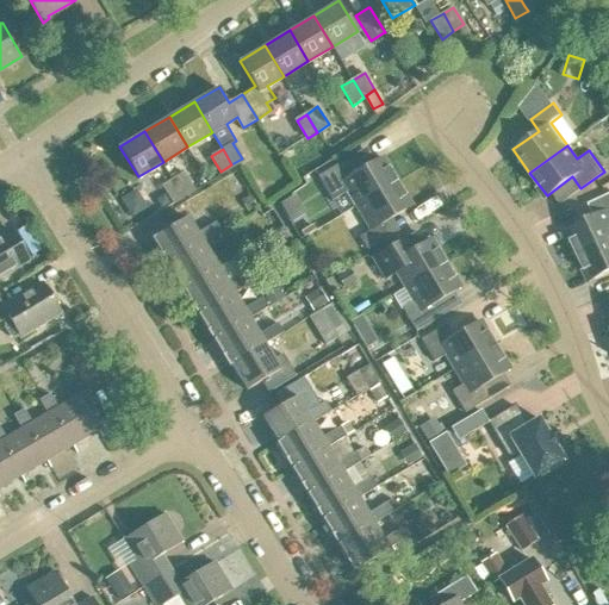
[(348,188),(358,203),(397,180),(383,155),(355,172),(347,157),(318,174),(333,198),(348,188)]
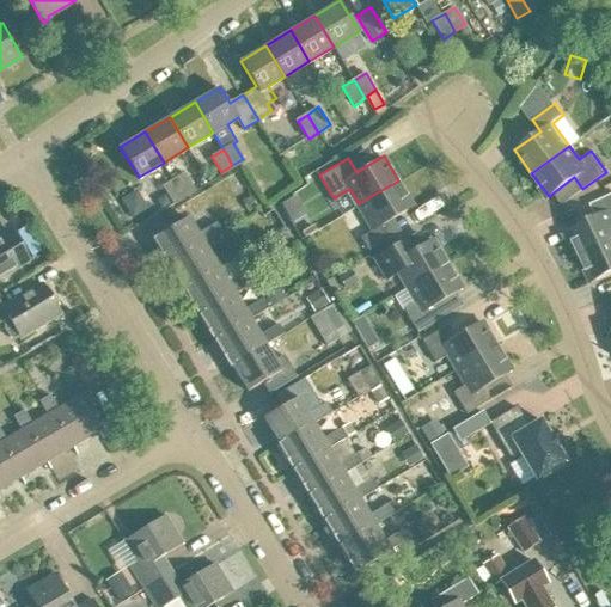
[(175,179),(184,196),(195,189),(185,173),(175,179)]
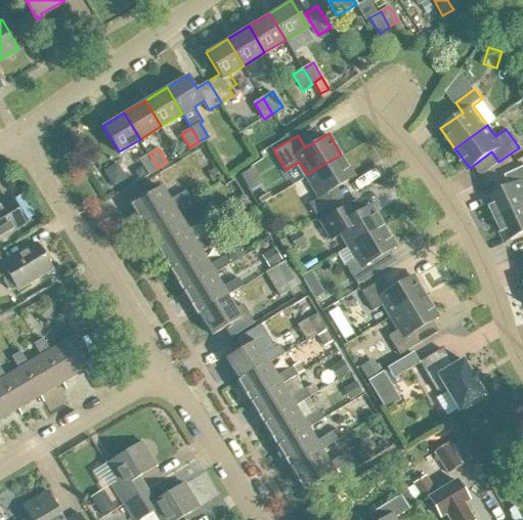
[(147,173),(158,168),(149,154),(139,160),(147,173)]
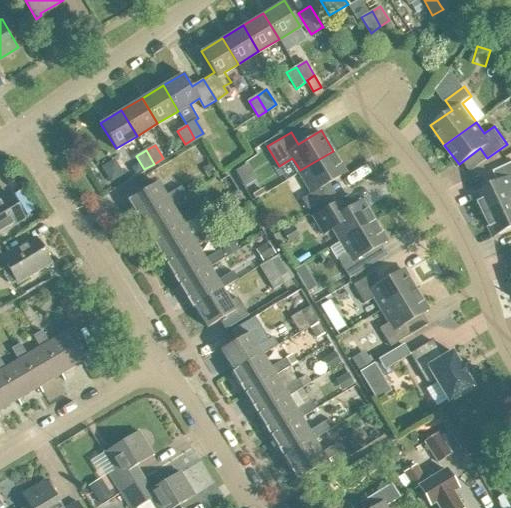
[(333,151),(300,170),(312,191),(302,197),(308,208),(329,195),(322,185),(345,171),(333,151)]
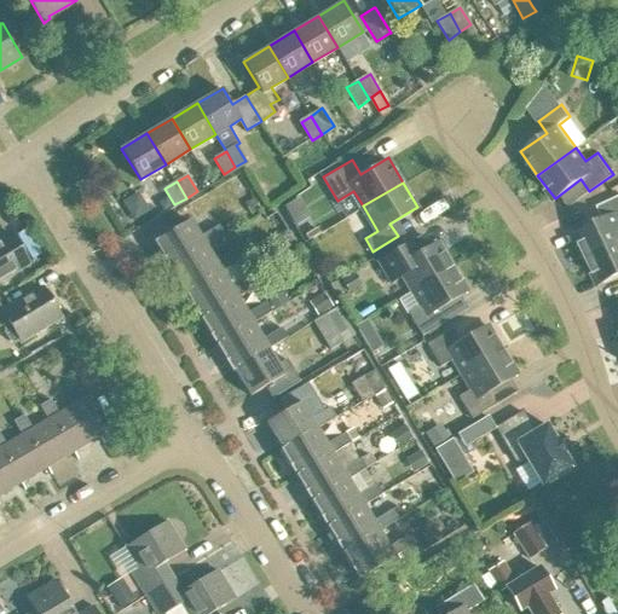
[(575,231),(587,258),(617,242),(617,195),(598,204),(604,218),(575,231)]
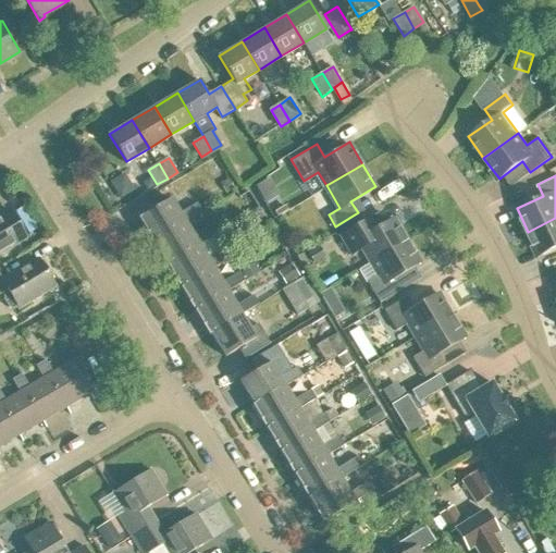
[(150,230),(156,238),(186,220),(202,210),(197,200),(180,211),(172,197),(138,217),(147,232),(150,230)]
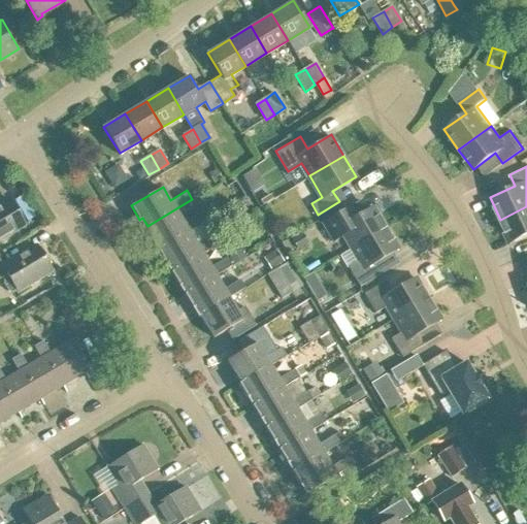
[(0,238),(26,224),(9,197),(0,202),(0,238)]
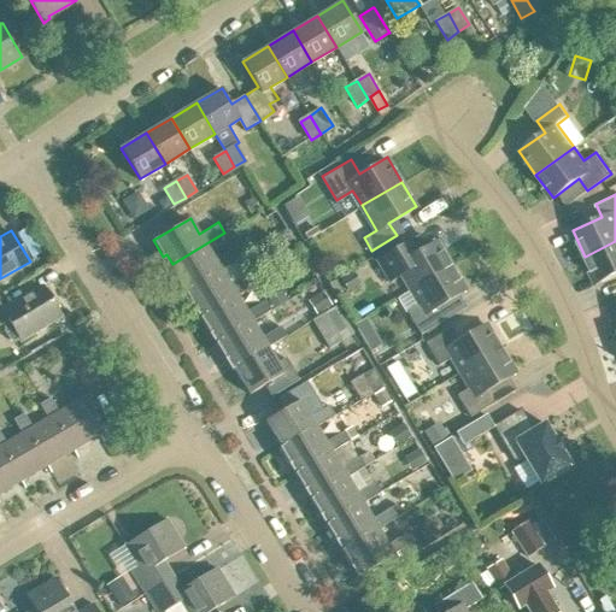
[(403,274),(411,288),(451,264),(436,240),(409,256),(402,243),(376,258),(389,281),(403,274)]
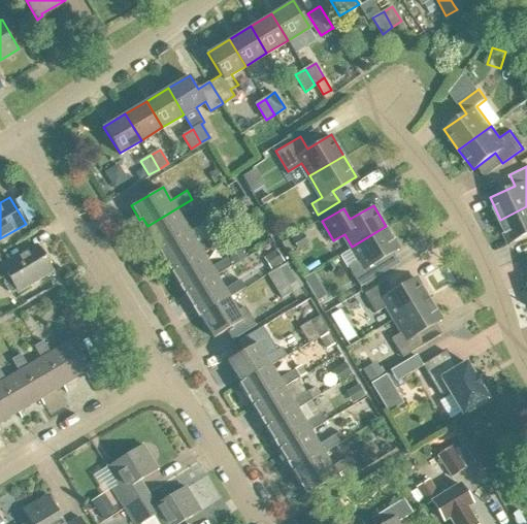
[(526,206),(500,220),(511,242),(526,234),(526,206)]
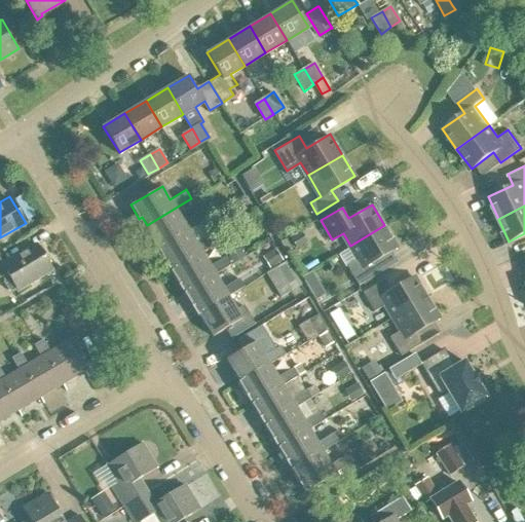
[(160,248),(189,230),(204,220),(199,212),(183,221),(176,208),(147,225),(144,226),(152,240),(155,239),(159,247),(160,248)]
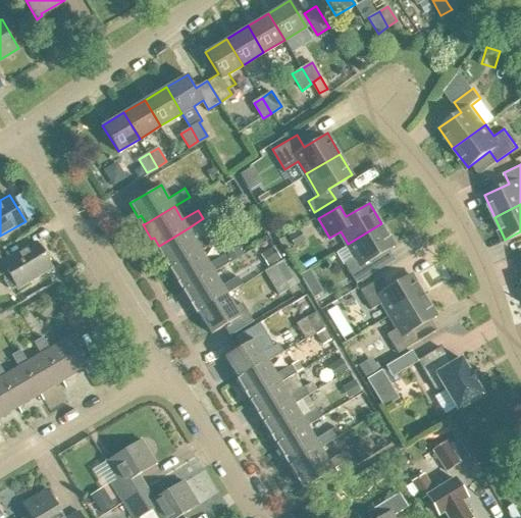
[(381,223),(348,244),(355,257),(345,263),(356,281),(377,269),(371,259),(394,245),(381,223)]
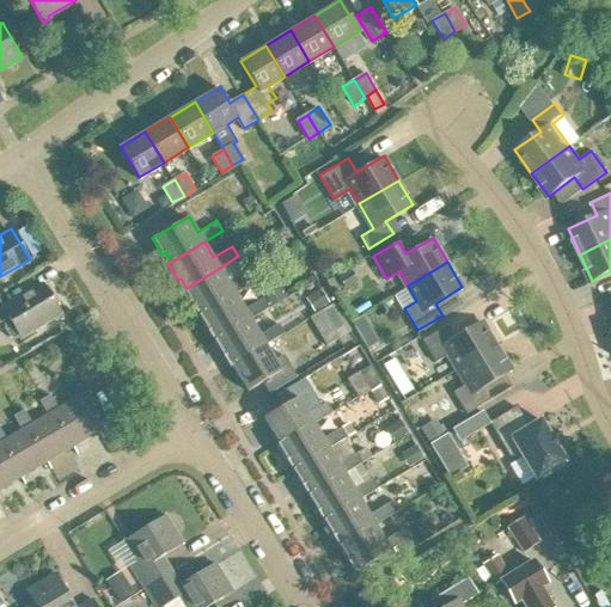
[(220,268),(187,288),(185,287),(183,289),(193,305),(196,304),(201,313),(234,293),(257,280),(251,269),(242,274),(228,282),(220,268)]
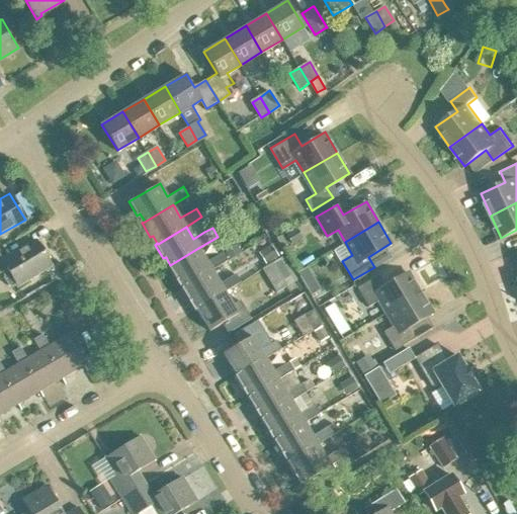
[(297,227),(286,233),(292,243),(303,236),(297,227)]
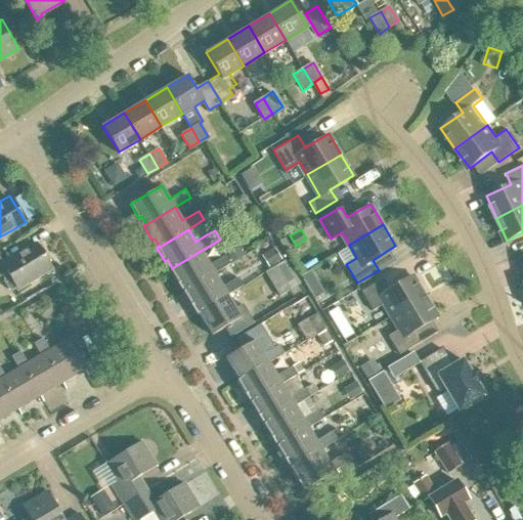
[(12,289),(16,286),(17,288),(52,267),(37,242),(3,262),(0,256),(0,274),(3,273),(5,276),(4,279),(8,287),(12,289)]
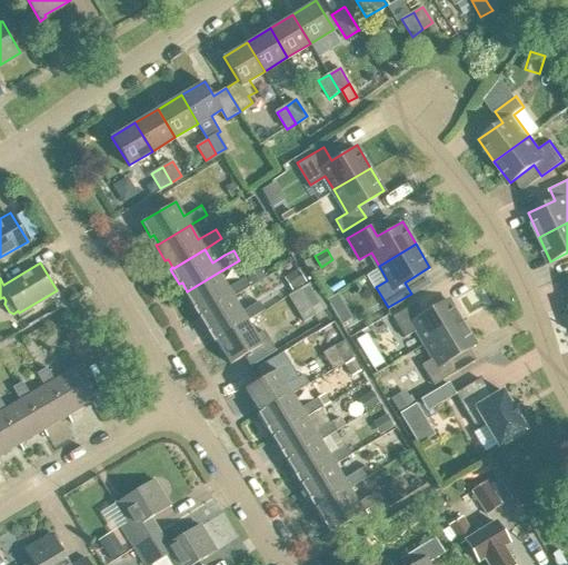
[(299,268),(286,277),(292,289),(307,280),(299,268)]
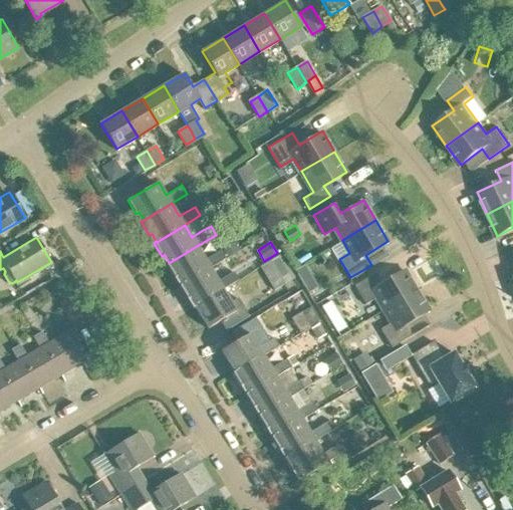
[(177,276),(182,284),(210,267),(226,257),(220,248),(204,258),(197,246),(169,263),(167,264),(175,278),(177,276)]
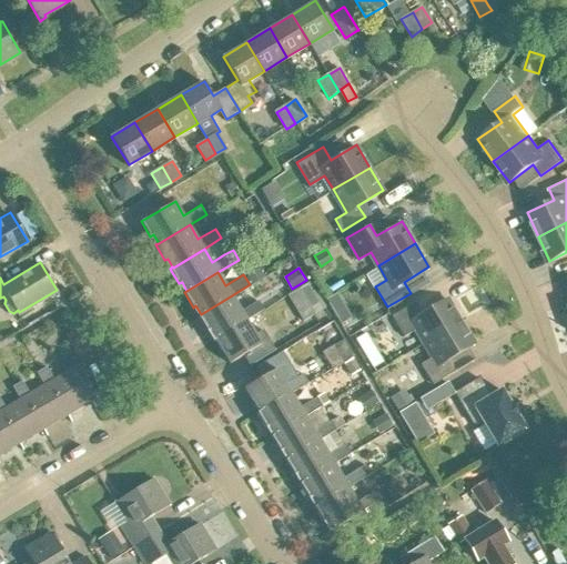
[(312,281),(289,294),(305,321),(327,306),(312,281)]
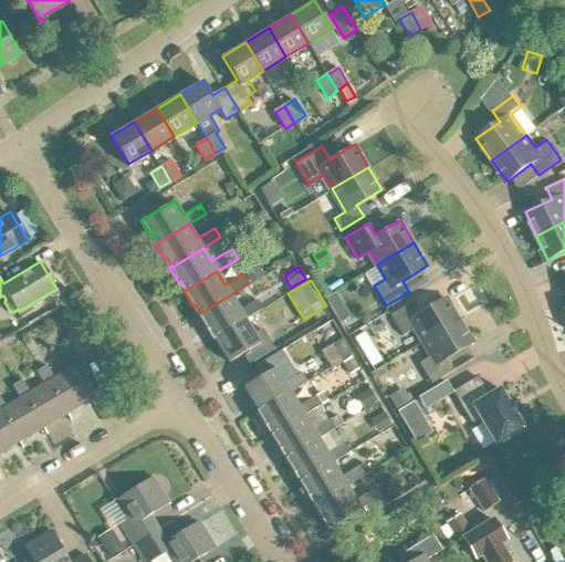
[(209,328),(215,336),(246,318),(263,306),(258,297),(239,308),(231,294),(200,313),(198,314),(207,330),(209,328)]
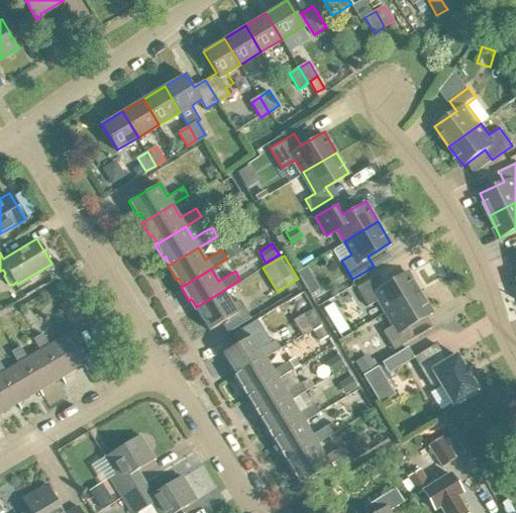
[(379,298),(386,311),(419,291),(407,270),(384,284),(378,274),(356,286),(368,305),(379,298)]
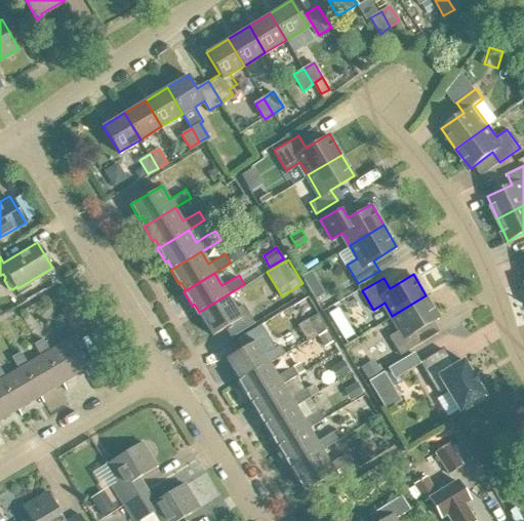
[(228,294),(199,312),(212,334),(226,326),(232,336),(254,322),(243,304),(236,308),(228,294)]
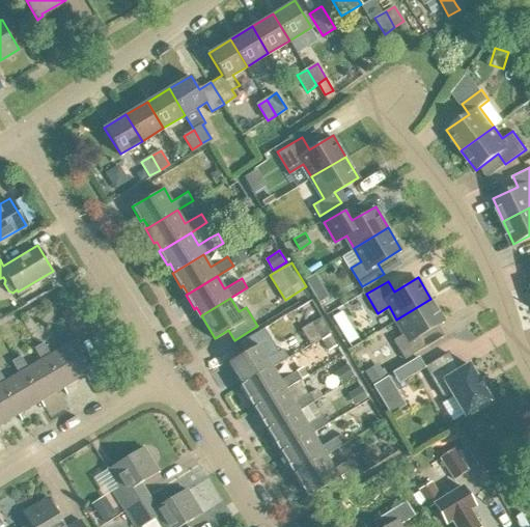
[(430,299),(396,320),(405,332),(393,338),(405,358),(426,344),(420,334),(444,320),(430,299)]
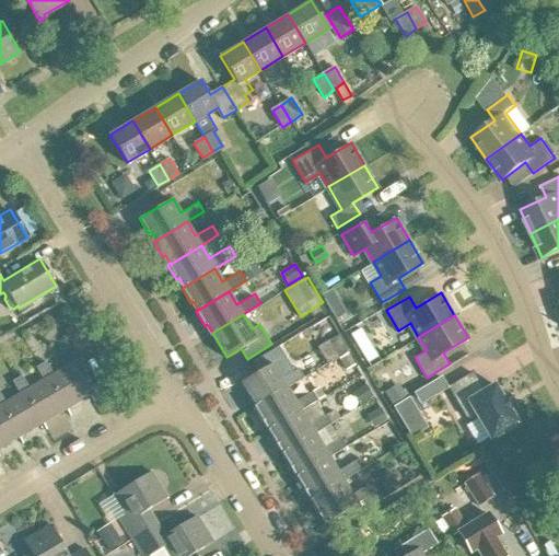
[(78,350),(90,344),(77,322),(66,328),(78,350)]
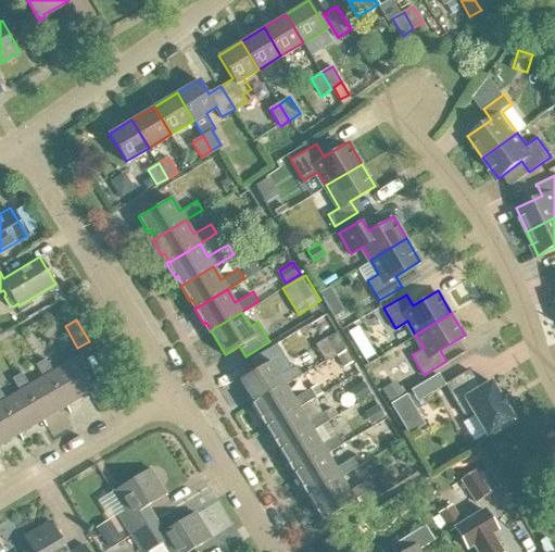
[(348,330),(354,340),(364,334),(358,324),(348,330)]
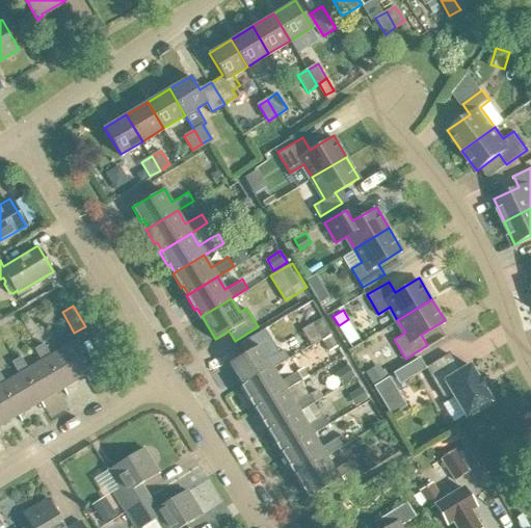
[(322,315),(302,327),(311,343),(332,331),(322,315)]
